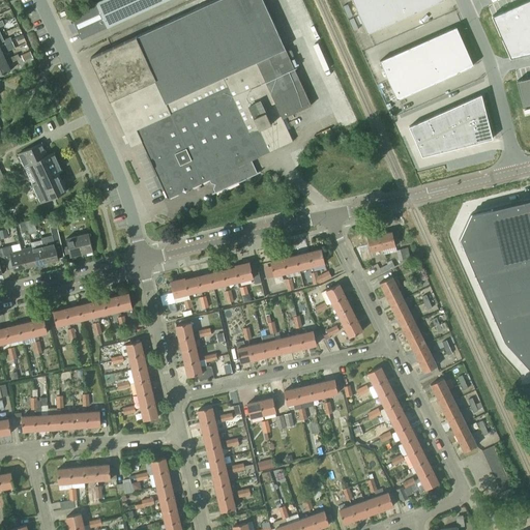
[(104,0),(69,16),(81,39),(167,0),(104,0)]
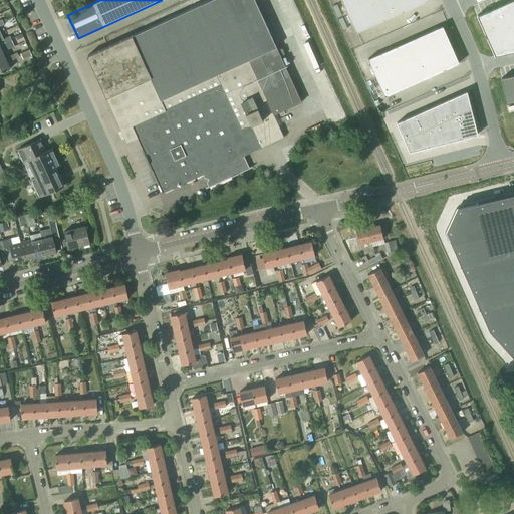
[(255,0),(207,0),(86,56),(126,143),(138,138),(163,193),(177,187),(181,188),(182,185),(203,175),(205,178),(208,180),(207,184),(209,187),(206,188),(206,189),(231,178),(238,175),(238,174),(252,168),(252,167),(249,168),(244,156),(285,137),(274,113),(302,100),(255,0)]
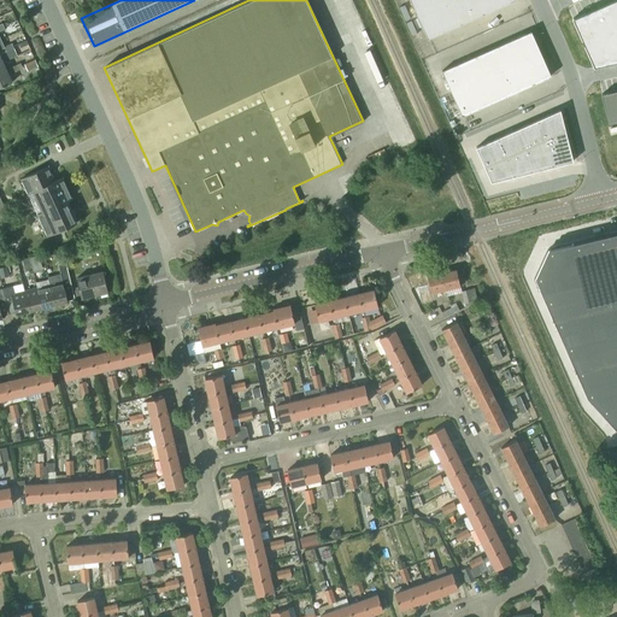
[(430,0),(410,0),(417,17),(435,9),(430,0)]
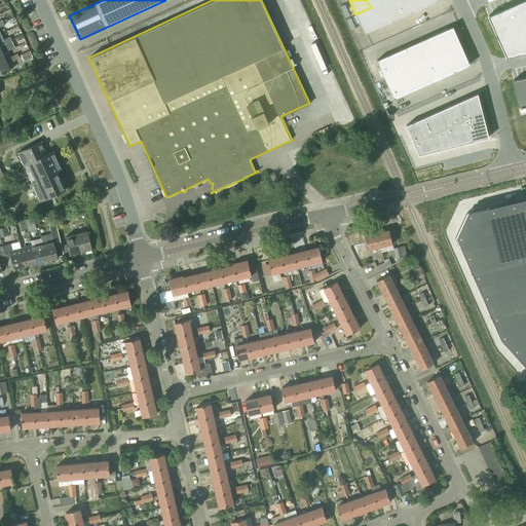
[(395,0),(387,0),(384,1),(393,21),(403,16),(395,0)]
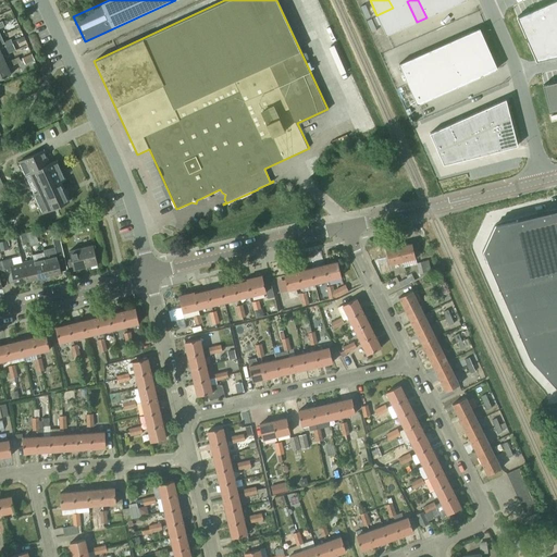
[(430,0),(418,0),(426,17),(436,13),(430,0)]
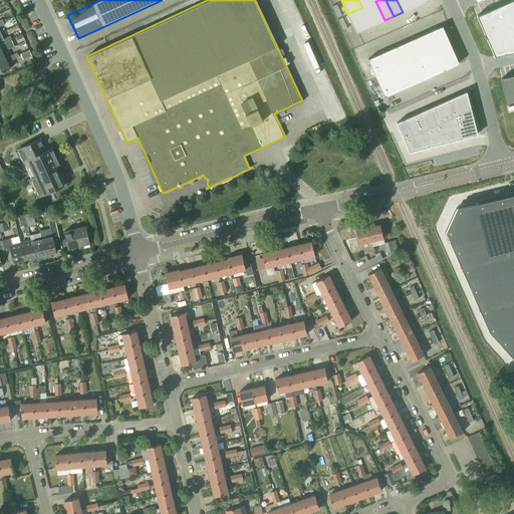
[(397,0),(403,12),(412,8),(408,0),(397,0)]
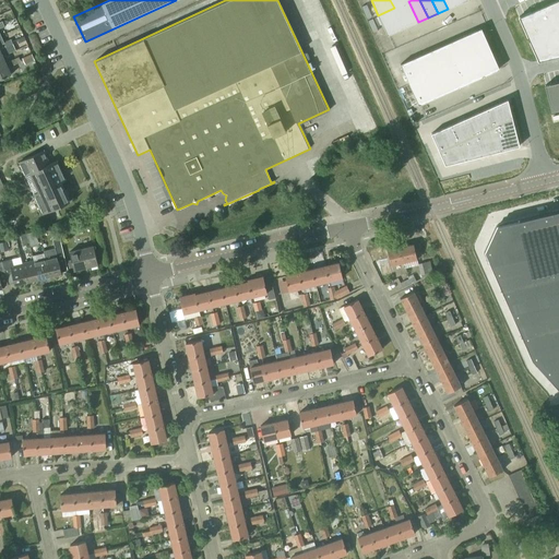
[(558,0),(556,0),(544,6),(555,30),(558,28),(558,27),(558,0)]
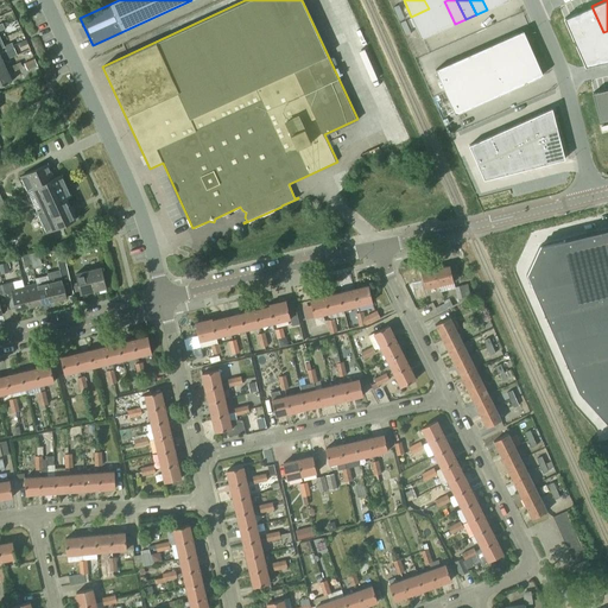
[(444,1),(434,6),(444,29),(455,24),(444,1)]
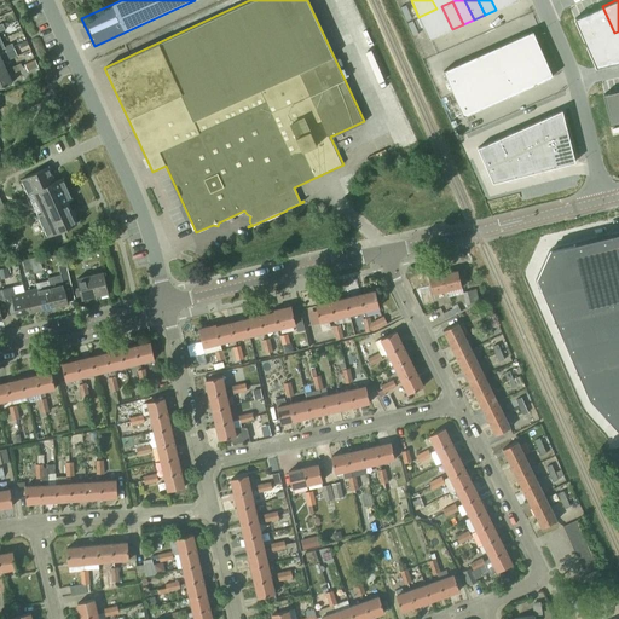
[(437,9),(418,17),(429,39),(452,29),(441,6),(437,9)]
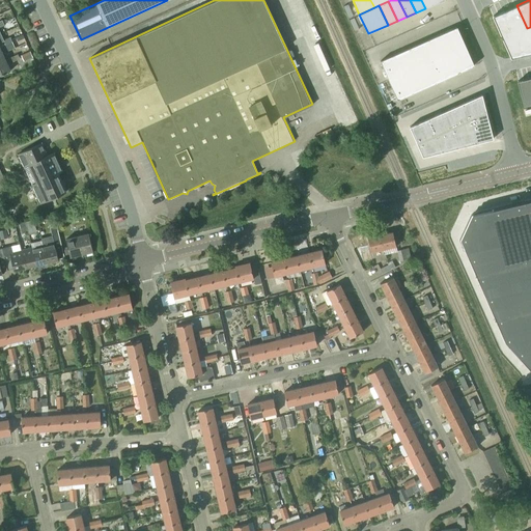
[(516,5),(493,16),(502,36),(527,28),(516,5)]
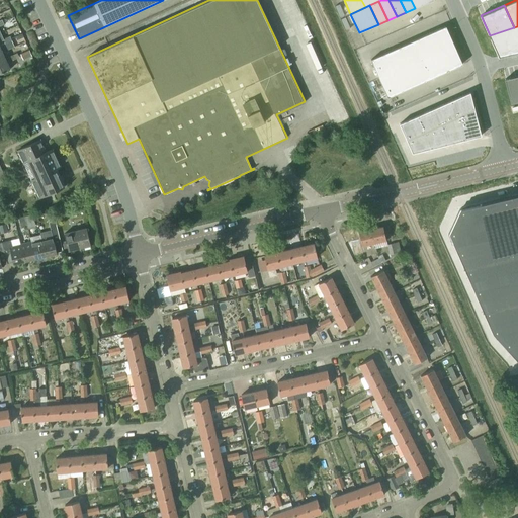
[(446,26),(427,34),(435,54),(440,52),(454,46),(446,26)]
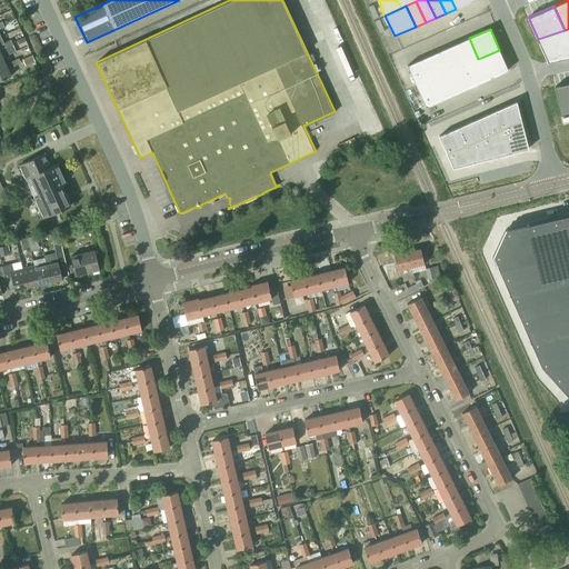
[(565,30),(538,39),(548,61),(568,56),(568,30),(568,29),(565,30)]
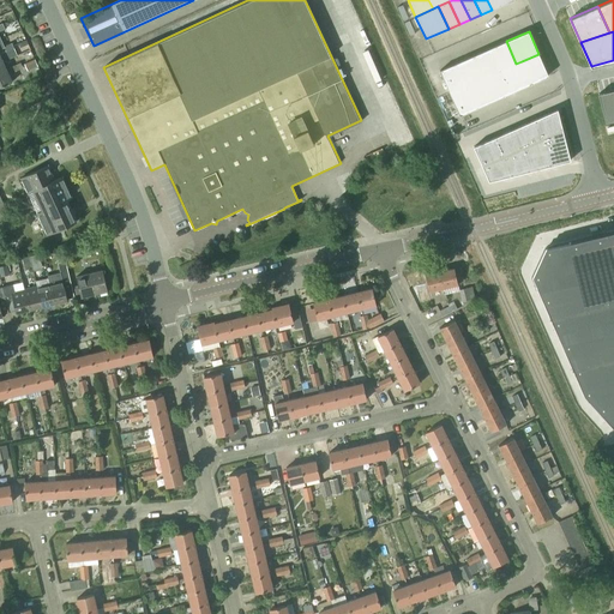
[(506,41),(495,46),(505,68),(516,64),(506,41)]
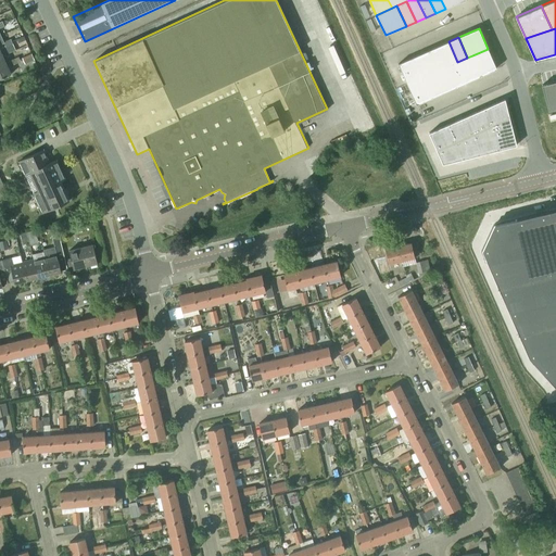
[(449,41),(439,46),(447,66),(457,62),(449,41)]
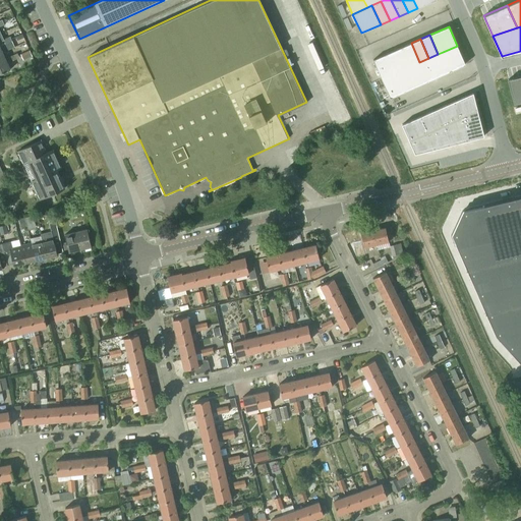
[(411,43),(401,48),(410,66),(419,62),(411,43)]
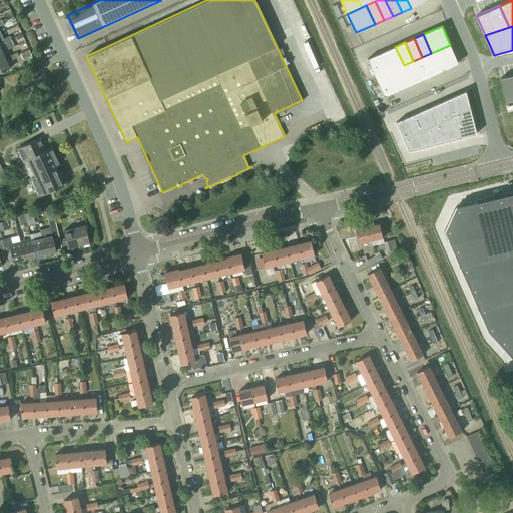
[(450,45),(436,51),(444,70),(458,63),(450,45)]
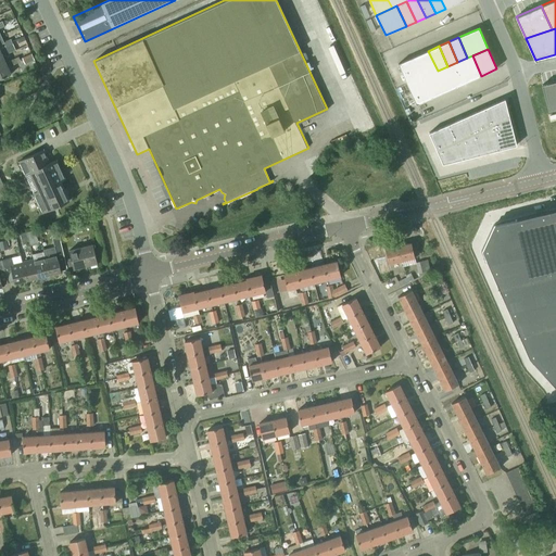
[(428,51),(418,55),(428,75),(438,71),(428,51)]
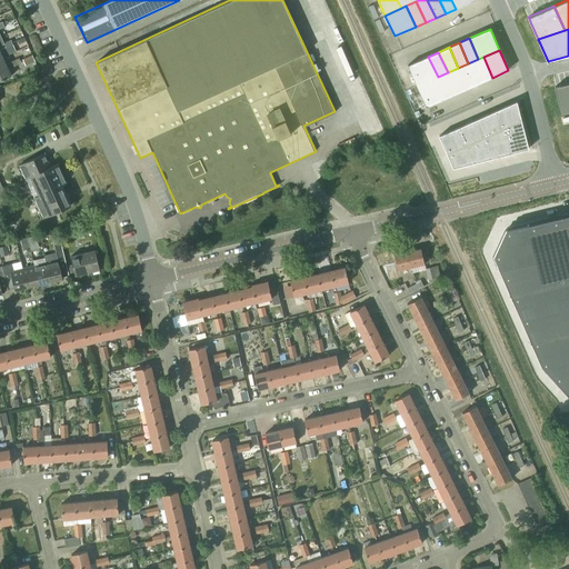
[(35,62),(31,56),(22,60),(26,67),(35,62)]
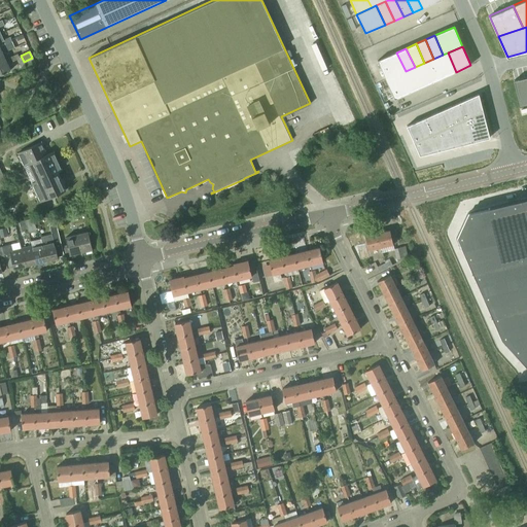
[(396,53),(378,61),(386,80),(400,73),(406,71),(396,53)]
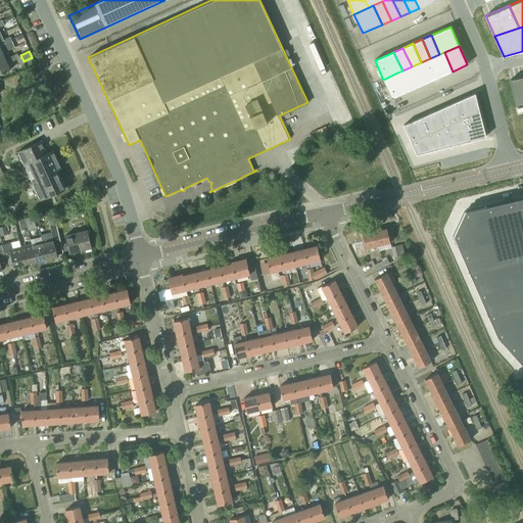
[(439,54),(430,58),(438,78),(453,72),(444,52),(439,54)]
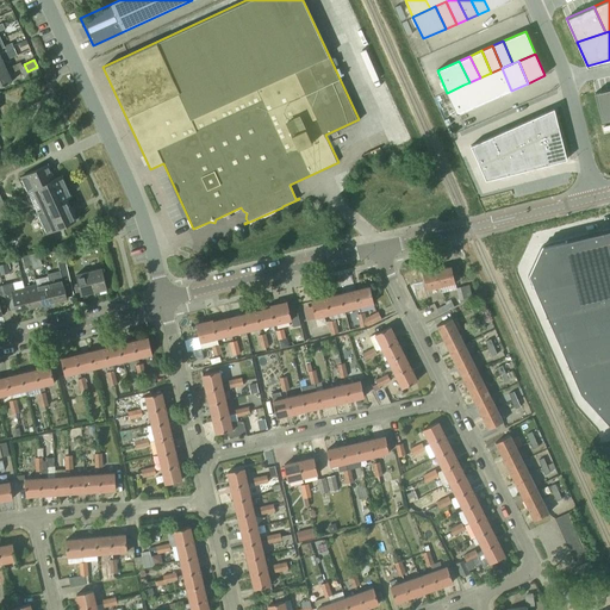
[(12,66),(6,69),(7,72),(0,74),(0,86),(12,81),(8,74),(17,70),(16,68),(13,68),(12,66)]
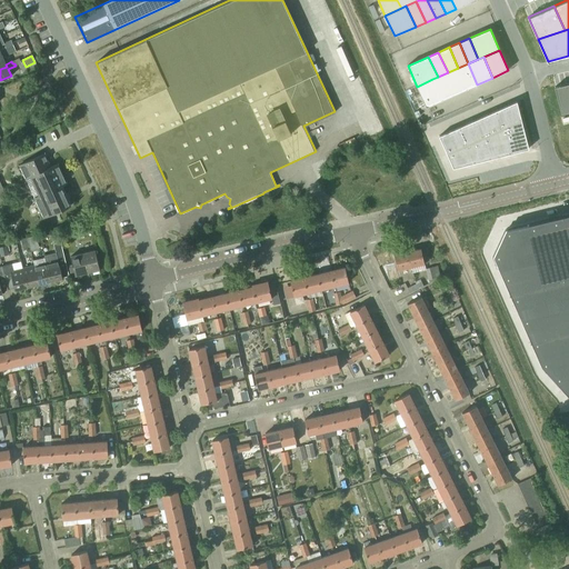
[(468,63),(458,68),(467,89),(477,85),(468,63)]
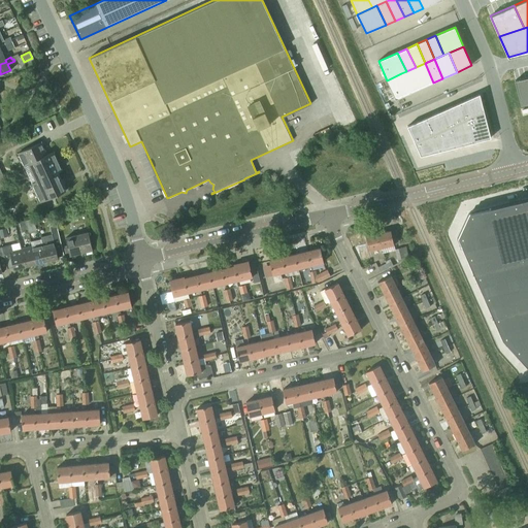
[(425,63),(416,67),(424,87),(433,83),(425,63)]
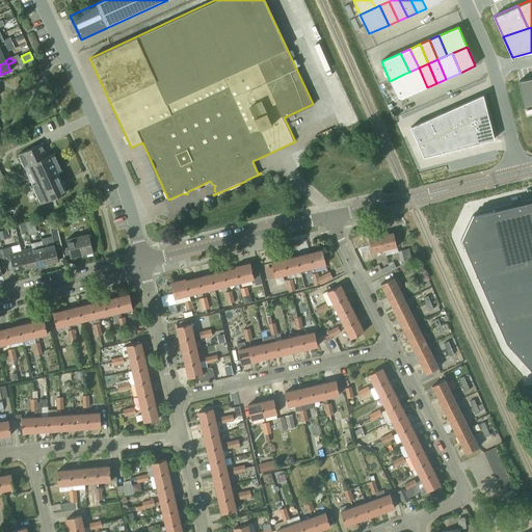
[(409,72),(404,74),(413,94),(427,87),(419,68),(409,72)]
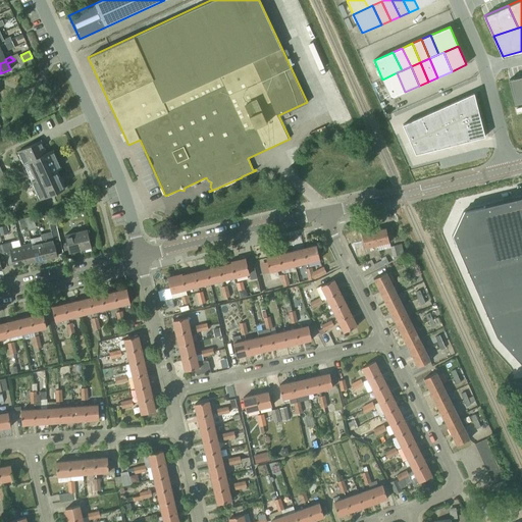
[(397,72),(382,80),(390,98),(405,92),(397,72)]
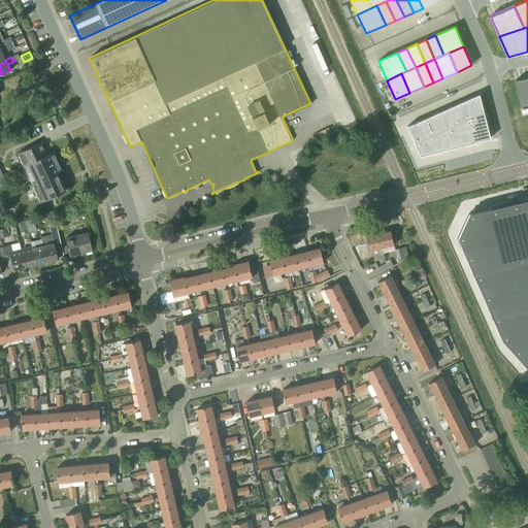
[(527,77),(515,80),(521,105),(527,103),(527,77)]
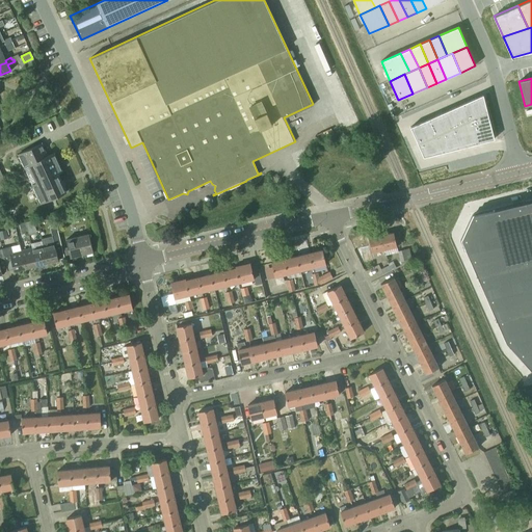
[(483,95),(410,127),(424,157),(494,139),(483,95)]
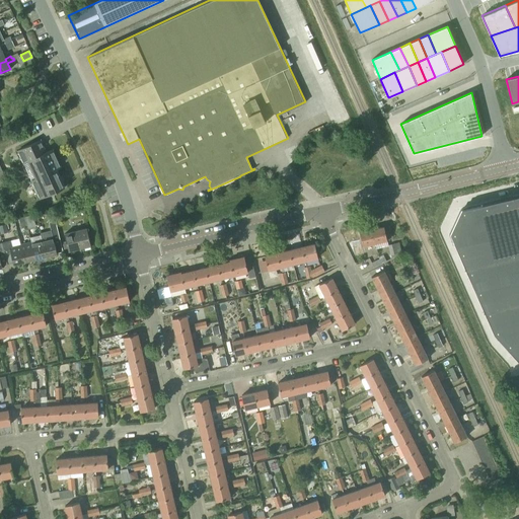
[(298,126),(300,130),(312,124),(310,119),(298,126)]
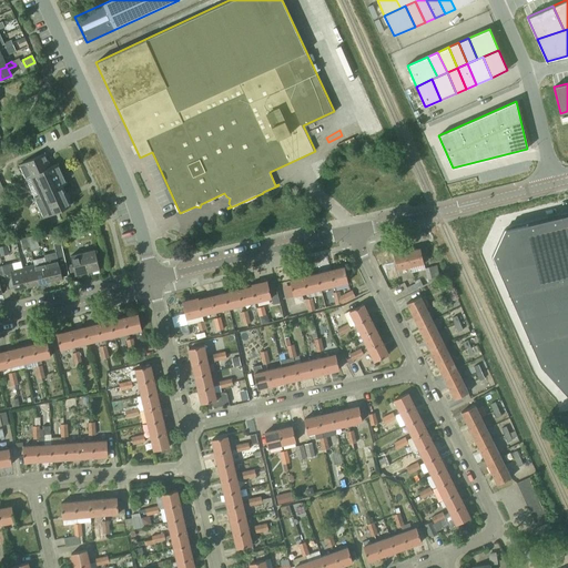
[(51,168),(50,166),(44,153),(19,164),(26,179),(30,176),(51,168)]
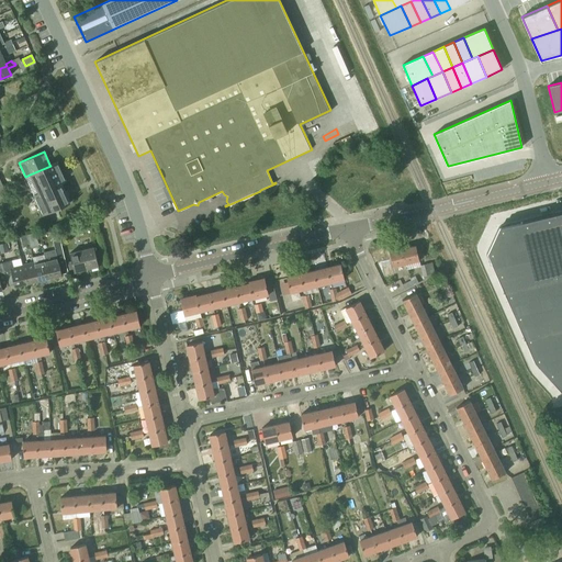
[(51,166),(30,175),(38,193),(60,183),(62,183),(66,181),(57,161),(49,165),(51,166)]
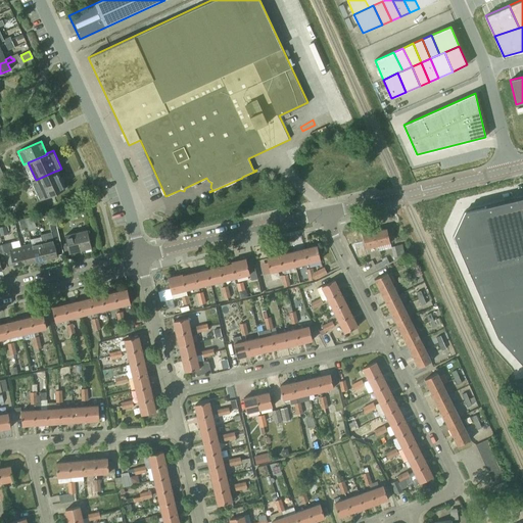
[(56,171),(36,180),(31,182),(40,200),(64,189),(57,171),(56,171)]
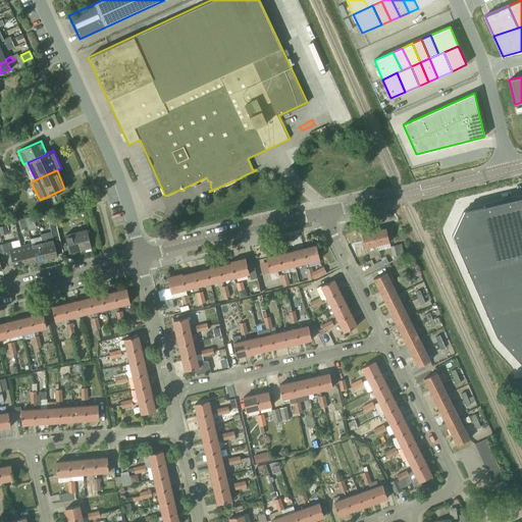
[(9,195),(5,187),(0,189),(0,190),(3,197),(9,195)]
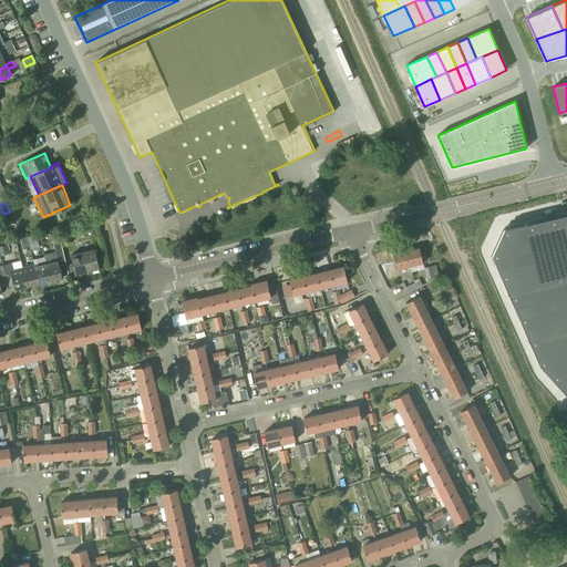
[(566,214),(504,229),(492,256),(538,363),(566,394),(566,214)]
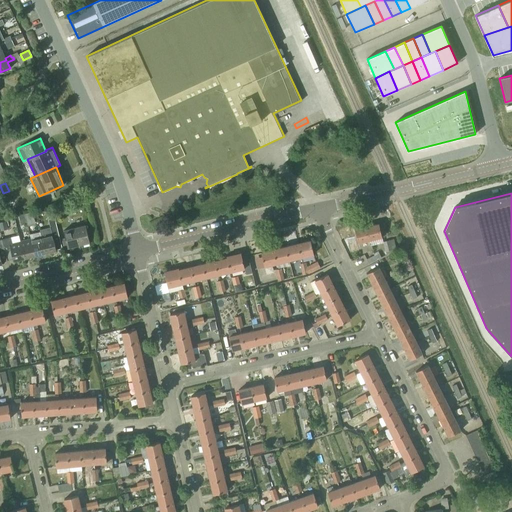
[(55,218),(65,216),(64,210),(54,212),(55,218)]
